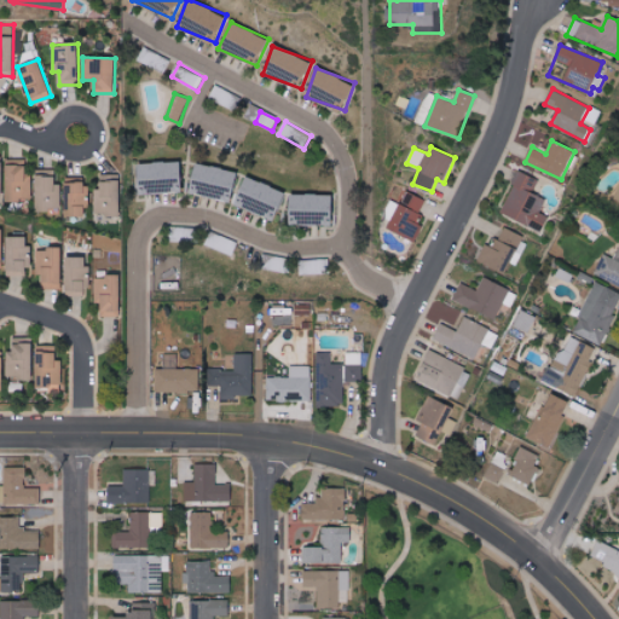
[(28,158),(6,158),(7,201),(29,200),(28,158)]
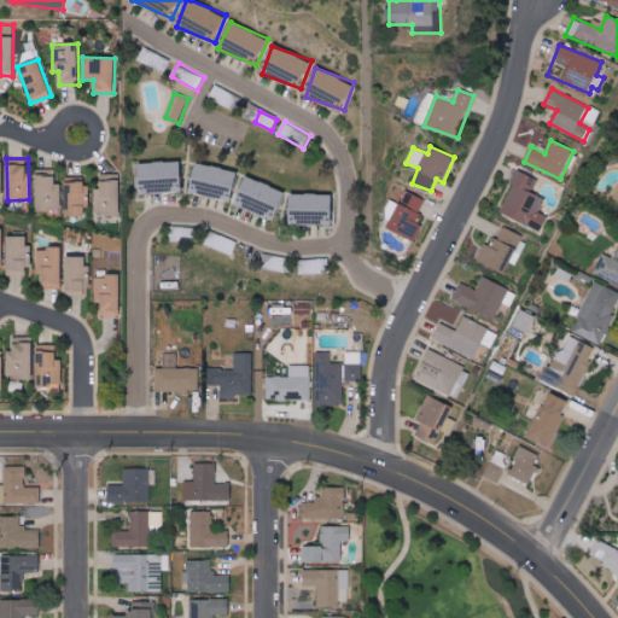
[(182,161),(140,163),(141,193),(184,192),(182,161)]
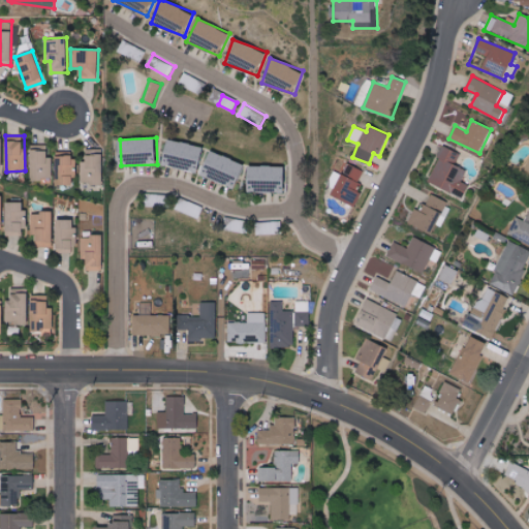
[(164,167),(200,172),(204,145),(167,141),(164,167)]
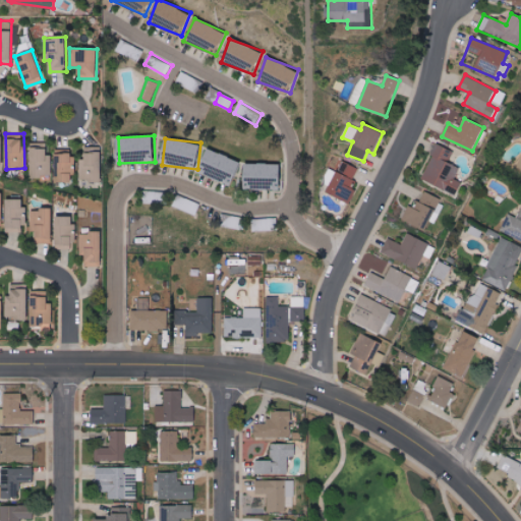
[(32,177),(52,176),(52,154),(47,154),(47,142),(31,142),(32,177)]
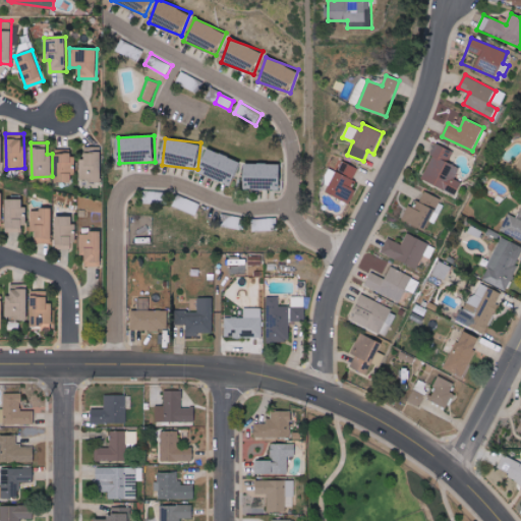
[(421,178),(457,195),(463,182),(455,179),(460,168),(449,163),(454,152),(439,145),(421,178)]
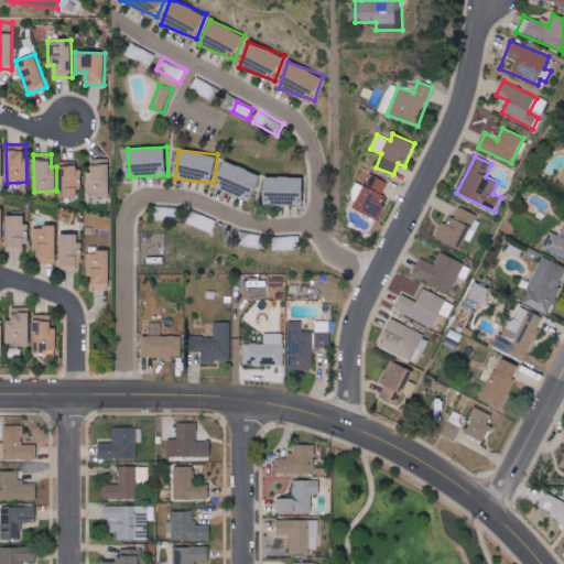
[(109,195),(109,159),(91,159),(91,172),(86,172),(87,195),(109,195)]
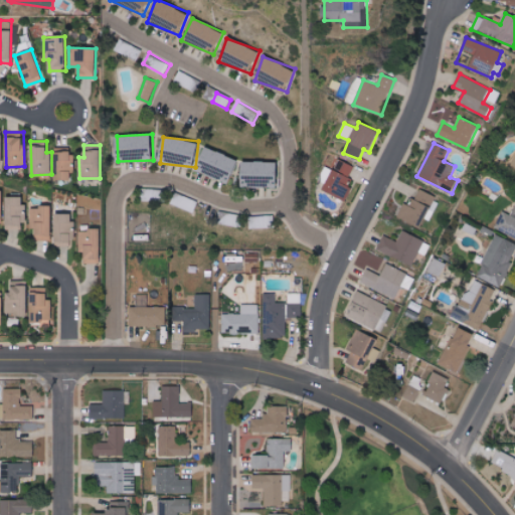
[(55,180),(72,180),(72,147),(55,147),(55,180)]
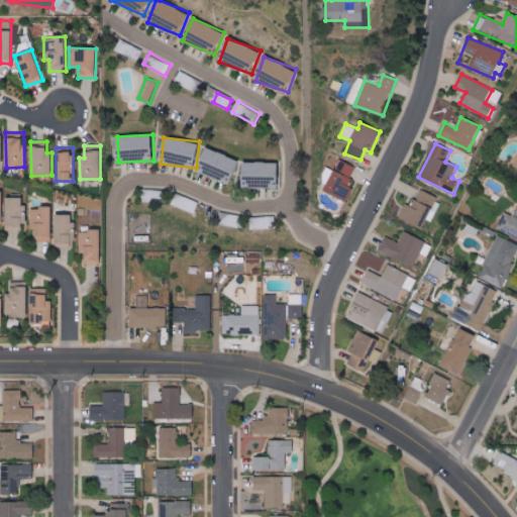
[(231,184),(239,160),(206,147),(198,172),(231,184)]
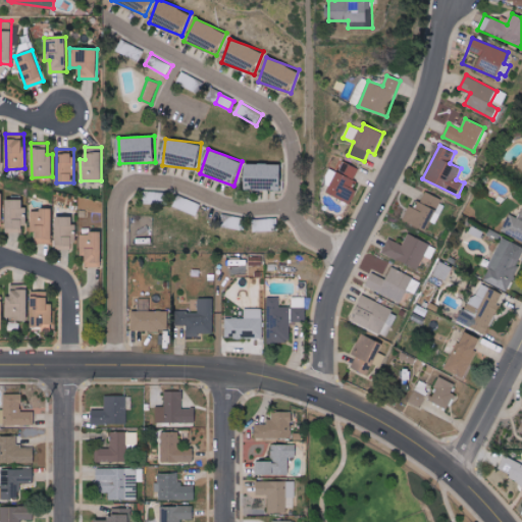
[(351,203),(358,190),(353,188),(357,179),(355,178),(360,169),(345,161),(336,176),(335,176),(327,192),(351,203)]
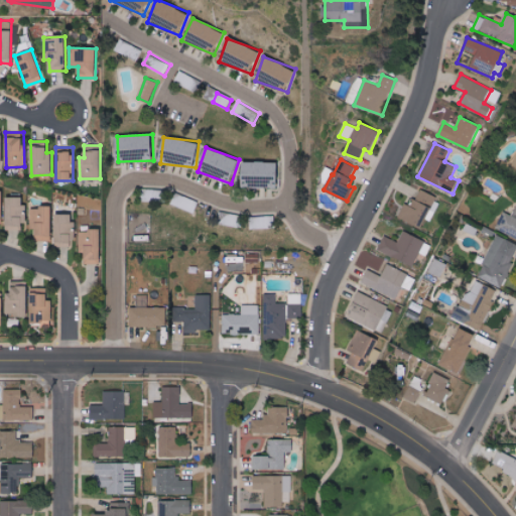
[(279,162),(244,161),(243,186),(278,187),(279,162)]
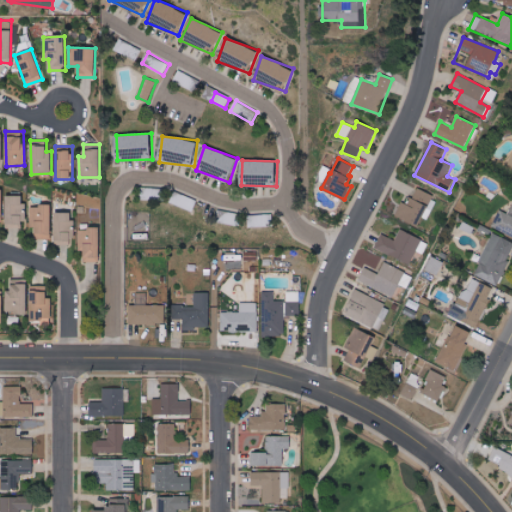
[(165,189),(156,190),(157,201),(165,200),(165,189)]
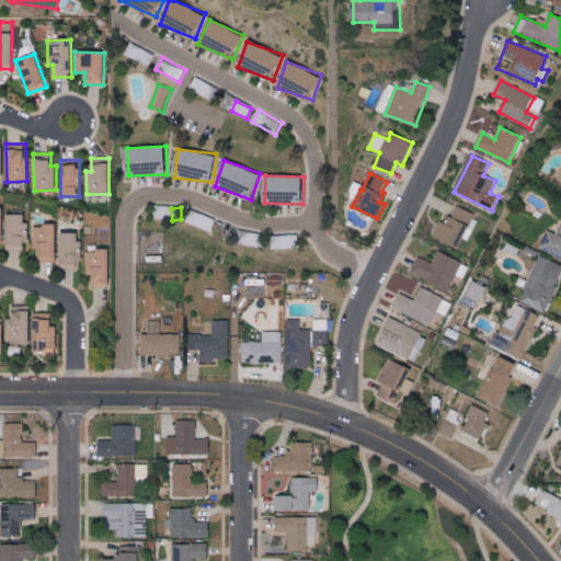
[(434,236),(462,250),(478,217),(457,207),(449,225),(442,220),(434,236)]
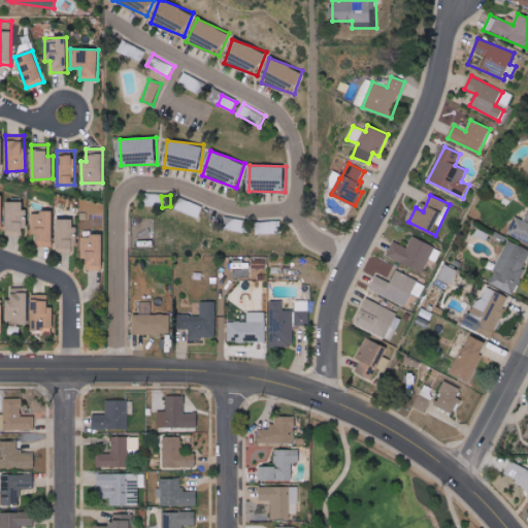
[(199,218),(203,206),(180,198),(176,209),(199,218)]
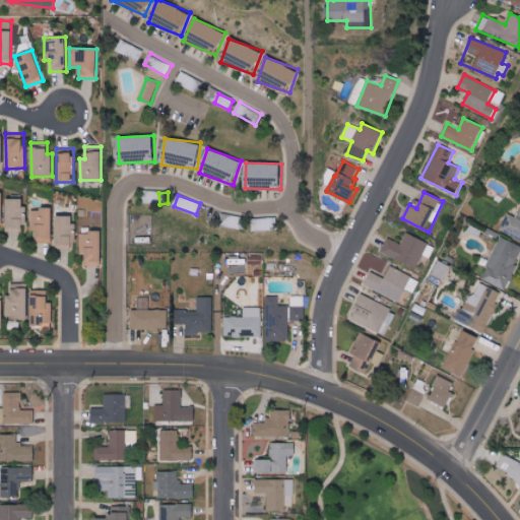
[(6,232),(24,232),(25,198),(6,198),(6,232)]
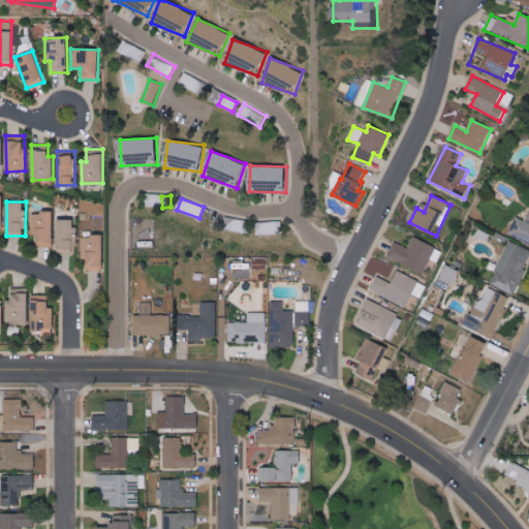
[(31,212),(32,235),(36,235),(37,247),(54,247),(53,212),(31,212)]
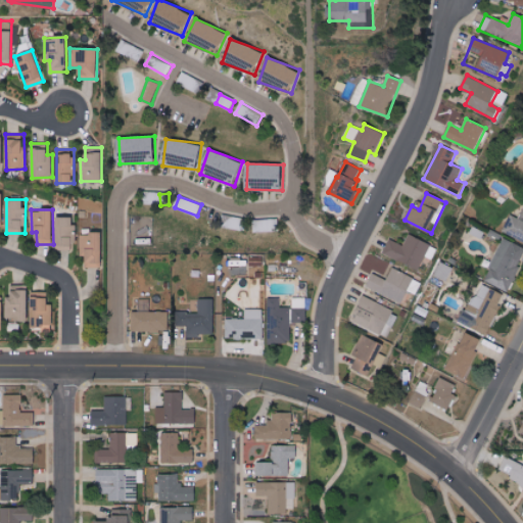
[(522,215),(522,219),(511,215),(504,234),(522,240),(522,215)]
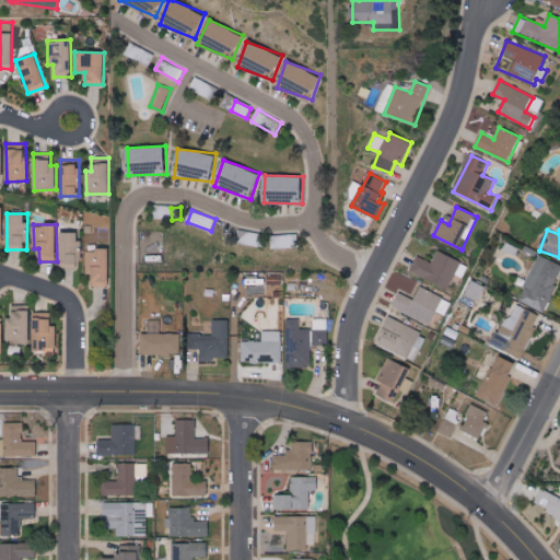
[(238,244),(264,246),(265,233),(240,231),(238,244)]
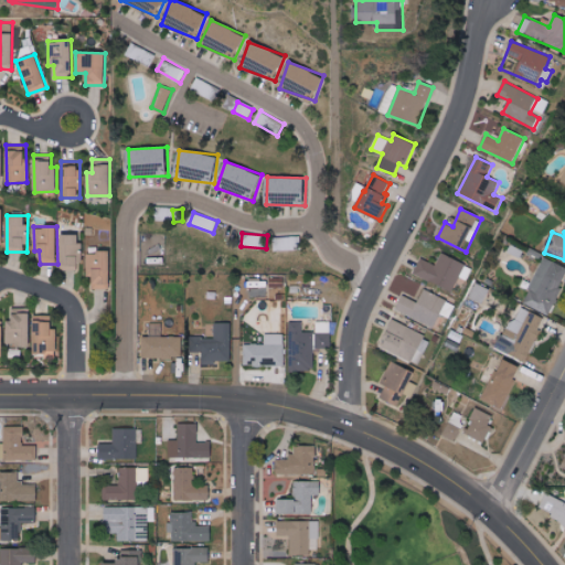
[(80,235),(61,234),(60,270),(78,270),(80,235)]
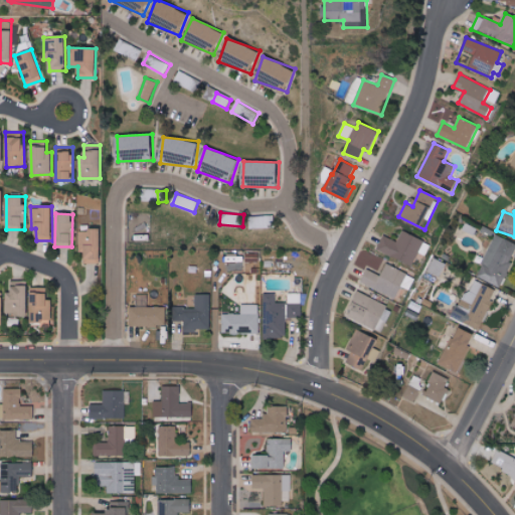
[(249,216),(249,228),(275,227),(275,215),(249,216)]
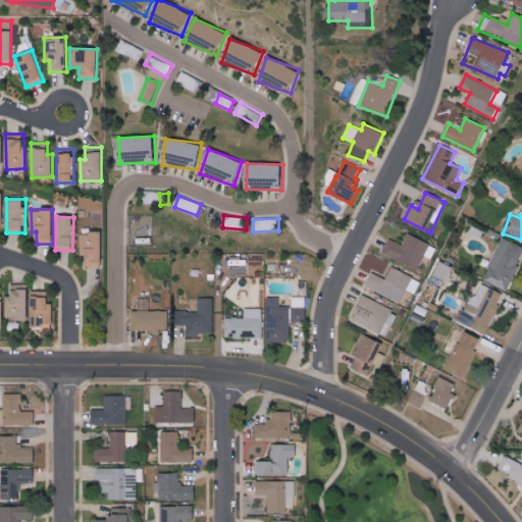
[(102,232),(81,232),(81,256),(85,256),(86,267),(102,267),(102,232)]
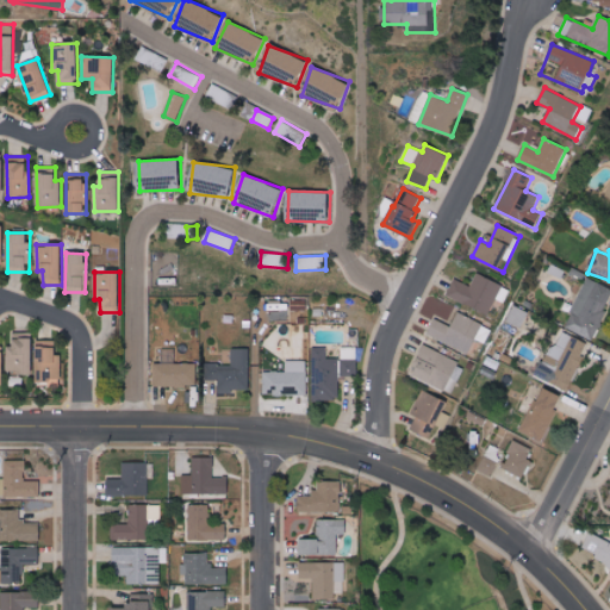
[(448,296),(489,315),(496,299),(504,303),(511,288),(477,273),(471,286),(455,279),(448,296)]
